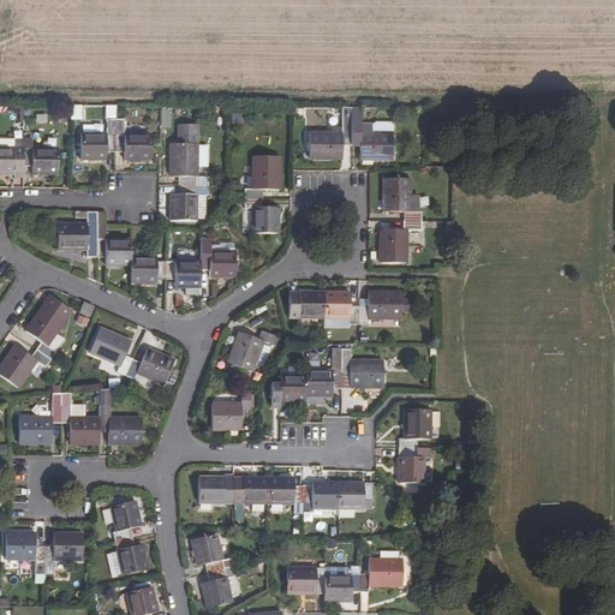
[(371,135),(371,126),(360,126),(360,108),(351,108),(351,124),(351,142),(359,142),(359,159),(393,160),(393,135),(371,135)]
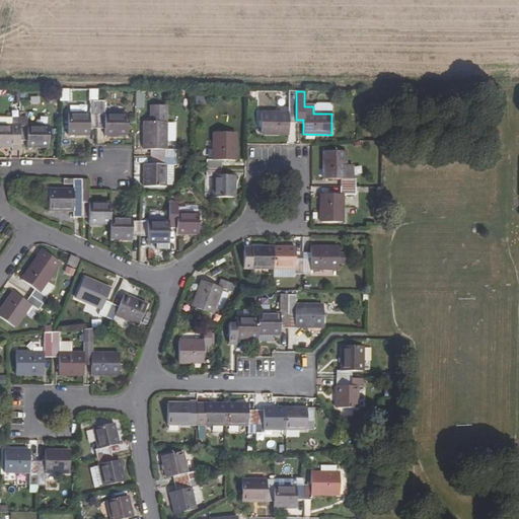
[(144,107),(145,92),(136,92),(135,107),(144,107)]
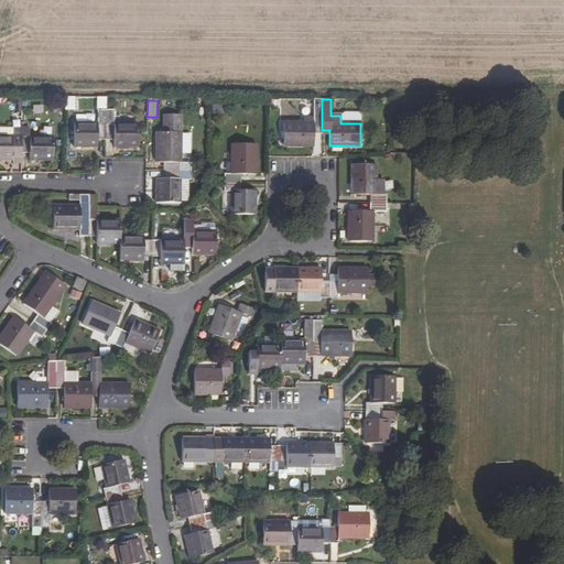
[(114,130),(114,147),(138,147),(138,122),(114,122),(114,112),(105,114),(106,130),(114,130)]
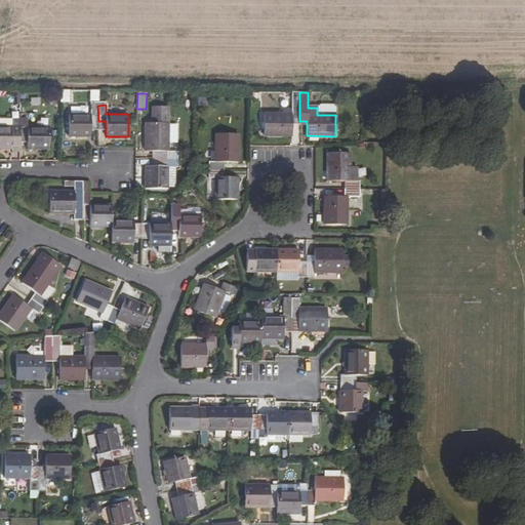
[(335,115),(335,108),(332,105),(320,105),(317,108),(317,115),(335,115)]
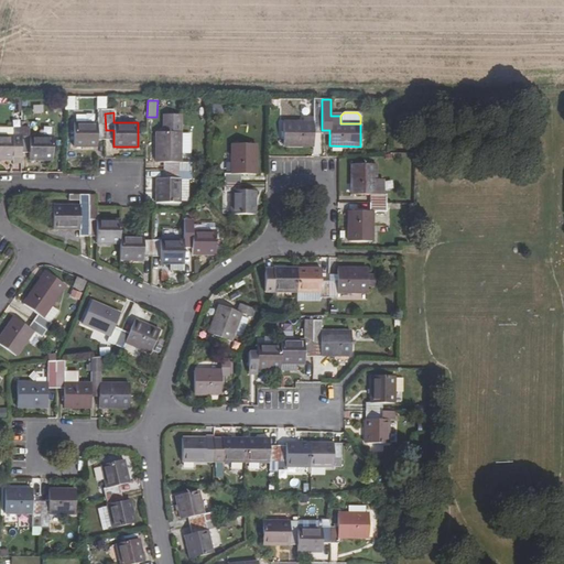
[(74,122),(74,147),(97,147),(98,129),(106,130),(105,114),(97,114),(97,123),(74,122)]
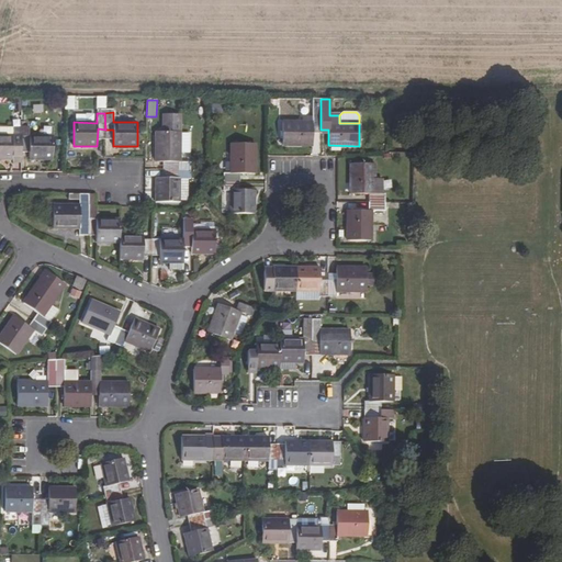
[(289,122),(289,145),(312,145),(312,130),(321,130),(321,113),(313,113),(312,123),(289,122)]
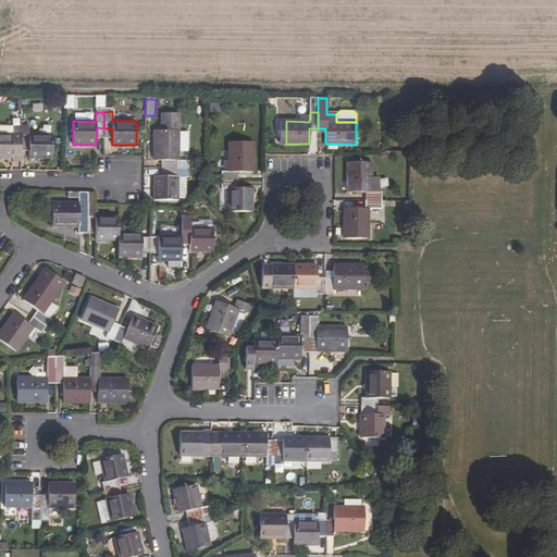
[(12,125),(0,125),(0,133),(12,134),(12,125)]
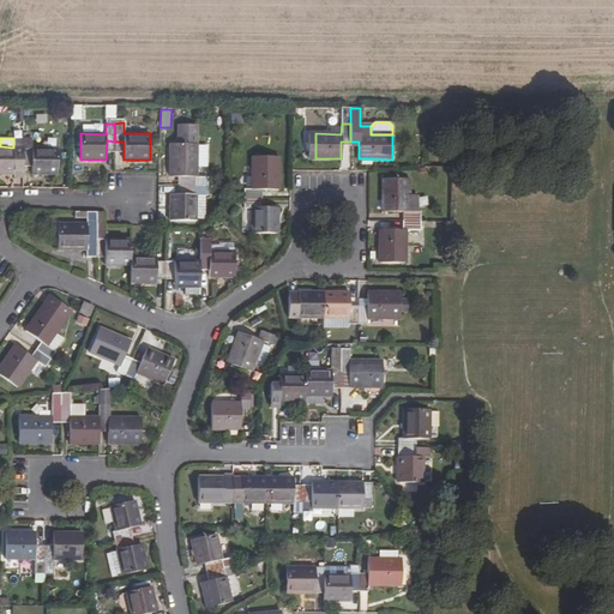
[(0,146),(0,172),(13,173),(13,166),(23,166),(23,148),(23,138),(13,138),(13,148),(0,146)]
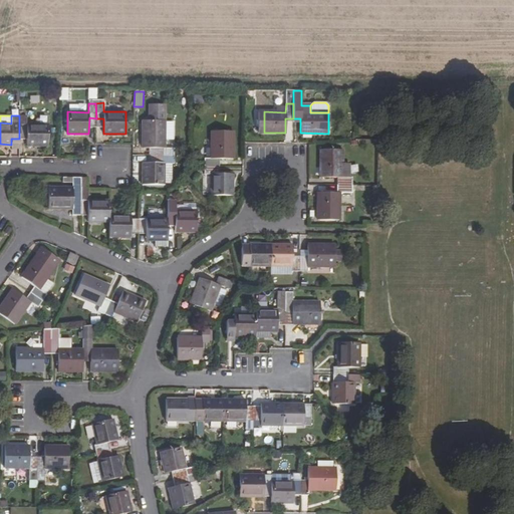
[(19,123),(19,139),(26,139),(26,145),(48,145),(49,124),(27,123),(27,115),(19,115),(19,123)]
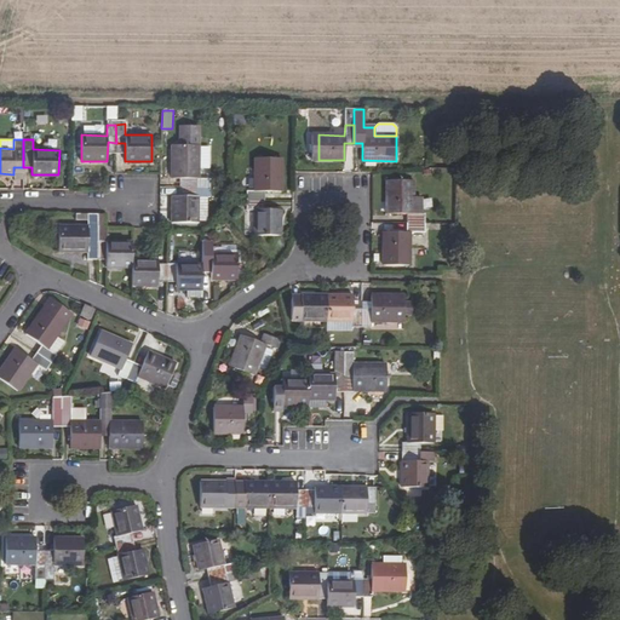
[(181,178),(181,188),(199,188),(199,153),(172,153),(172,178),(181,178)]
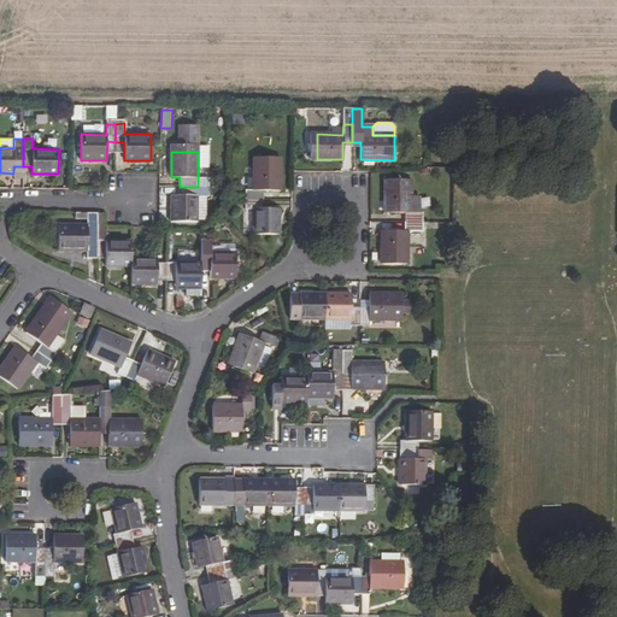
[(247,191),(247,200),(265,200),(265,191),(280,191),(280,158),(256,158),(254,191),(247,191)]
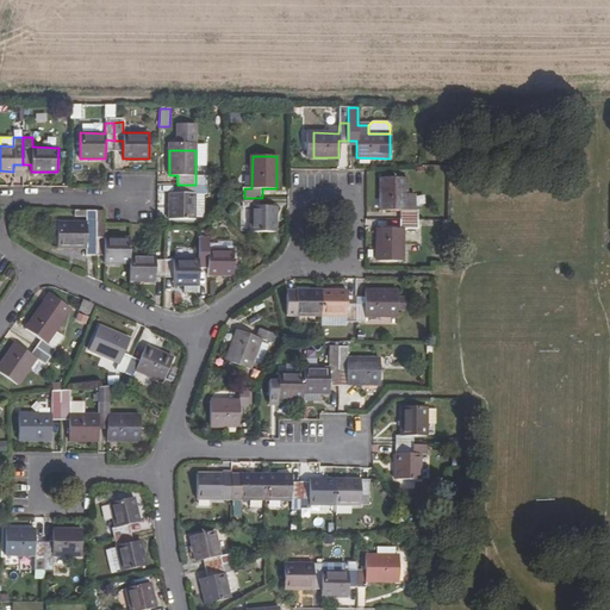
[(414,210),(415,194),(405,194),(406,179),(381,178),(380,211),(400,211),(400,219),(417,219),(417,210),(414,210)]
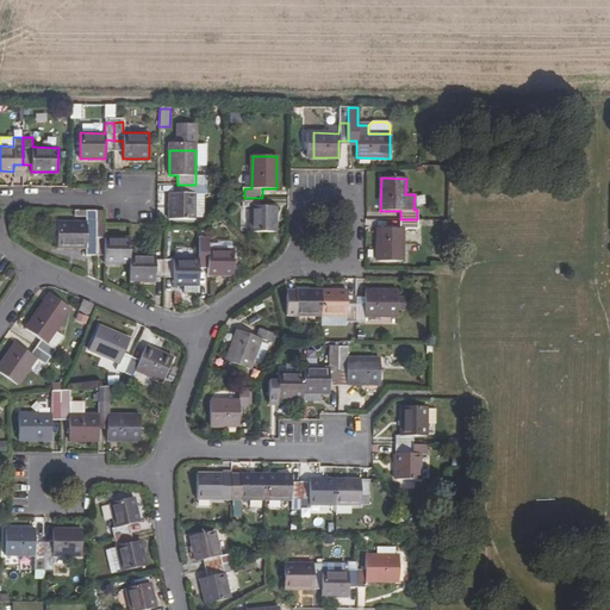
[(169,193),(169,218),(195,219),(195,185),(178,185),(178,193),(169,193)]
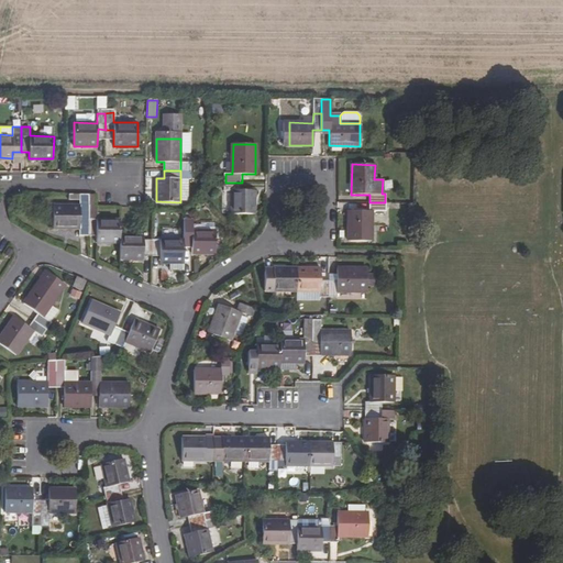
[(233,190),(232,213),(255,214),(255,191),(242,190),(242,183),(225,183),(225,190),(233,190)]
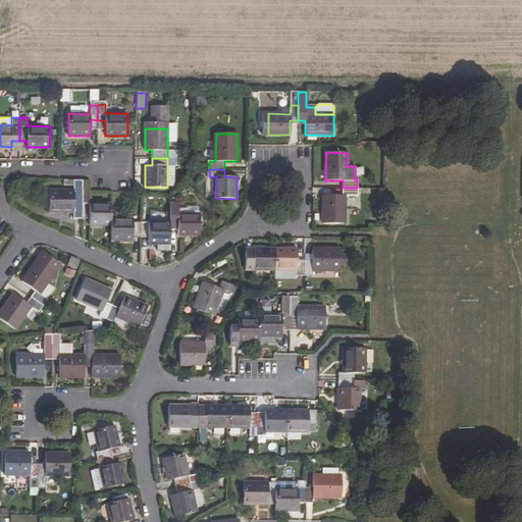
[(82,203),(82,180),(74,180),(74,191),(62,191),(53,191),(52,209),(74,209),(74,218),(82,218),(82,203)]
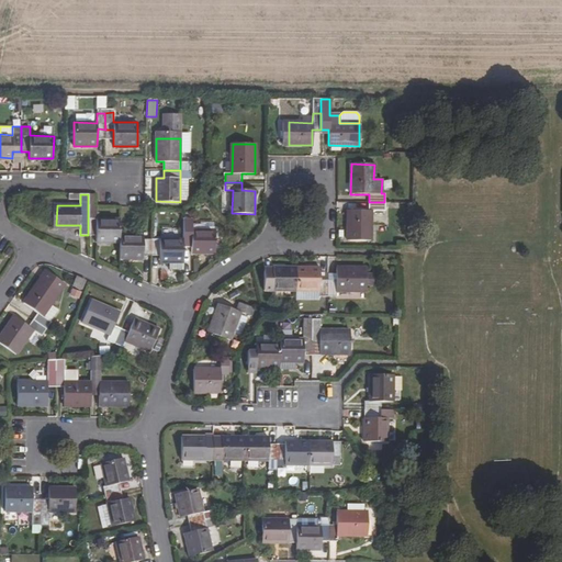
[(80,205),(80,194),(68,194),(67,205),(80,205)]
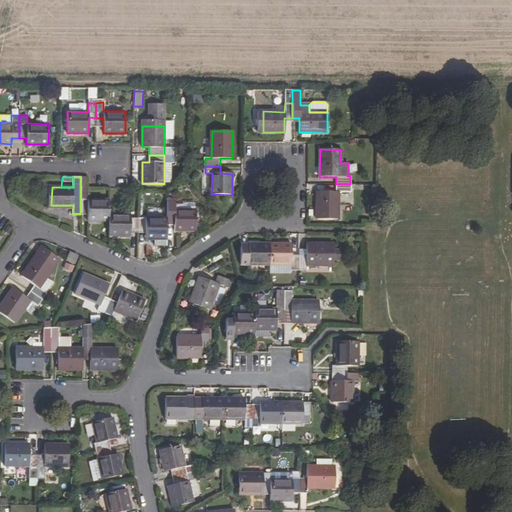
[(94,199),(94,188),(87,188),(87,177),(80,177),(80,199),(80,214),(88,214),(88,220),(109,221),(109,214),(109,199),(94,199)]
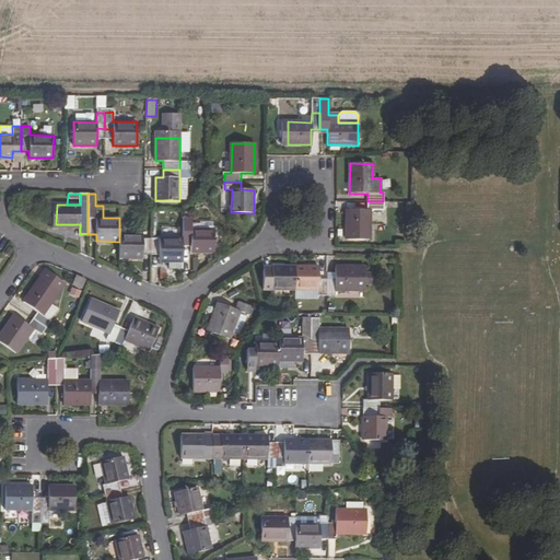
[(370,240),(370,210),(383,210),(383,201),(368,201),(368,210),(347,210),(346,240),(370,240)]
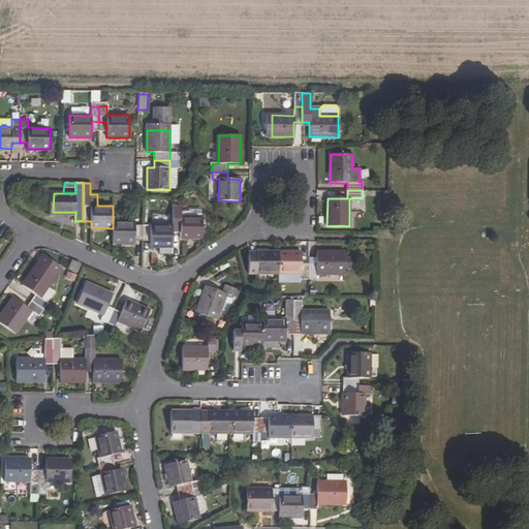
[(173,225),(173,231),(180,230),(179,238),(201,238),(201,216),(173,216),(173,225)]
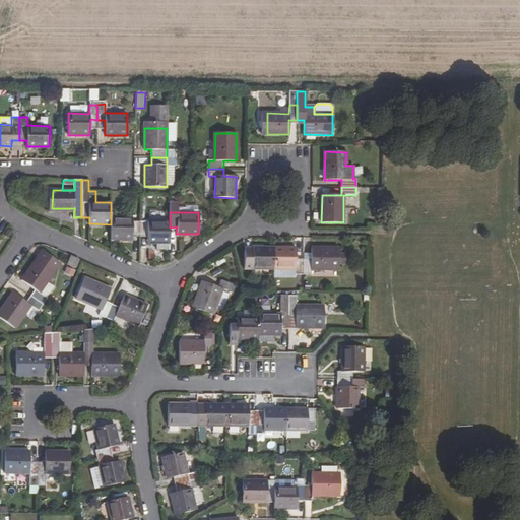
[(111,224),(111,240),(132,240),(132,236),(140,236),(140,220),(132,220),(132,218),(111,217),(111,224)]
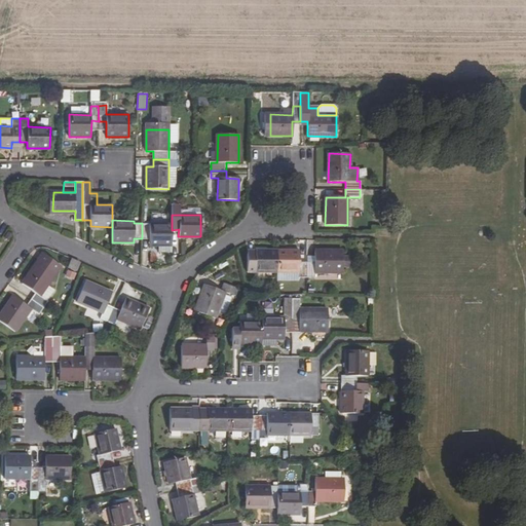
[(142,223),(142,238),(149,238),(149,245),(171,246),(172,230),(172,224),(142,223)]
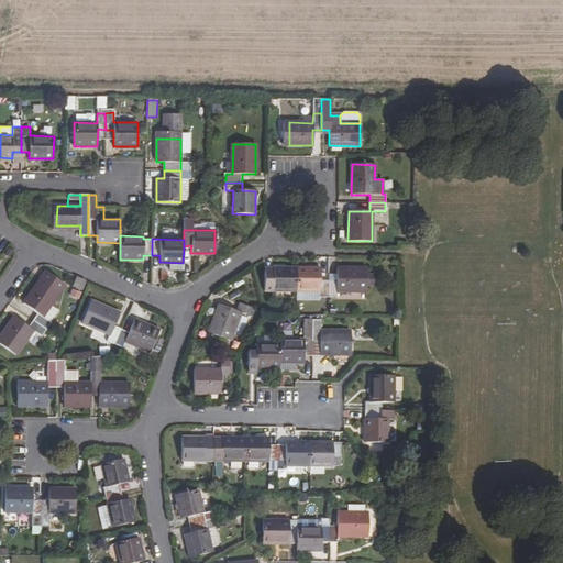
[(266,274),(265,290),(297,290),(297,267),(274,267),(274,274),(266,274)]
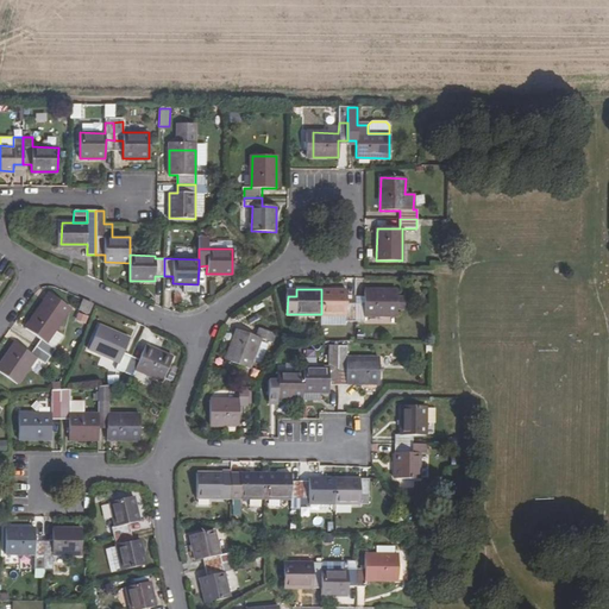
[(321,289),(321,314),(346,314),(346,319),(355,319),(356,301),(347,301),(347,290),(321,289)]
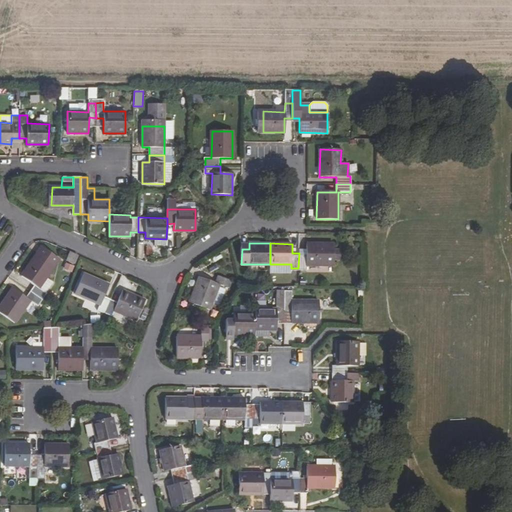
[(299,253),(298,268),(306,268),(306,264),(328,265),(328,260),(328,250),(328,244),(306,243),(306,254),(299,253)]
